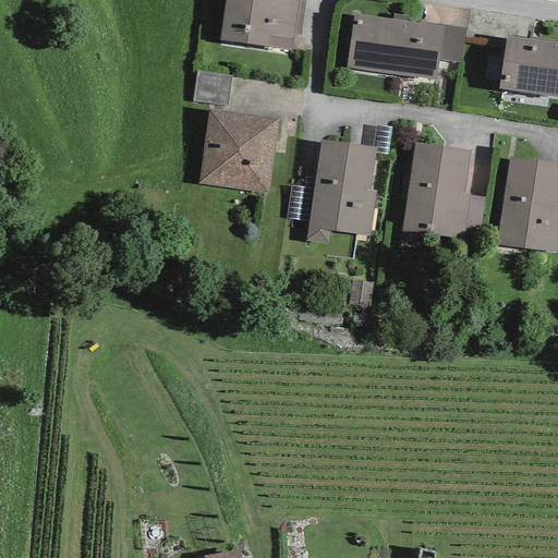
[(225,0),(220,40),(292,50),(294,35),(299,0),(225,0)]
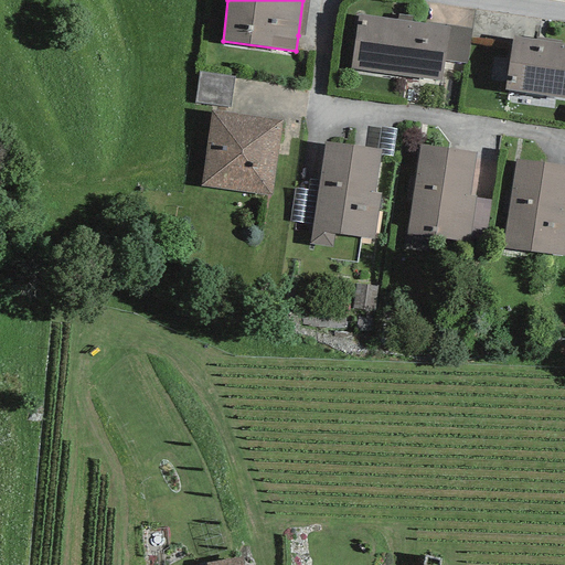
[(302,0),(298,35),(305,36),(309,0),(302,0)]
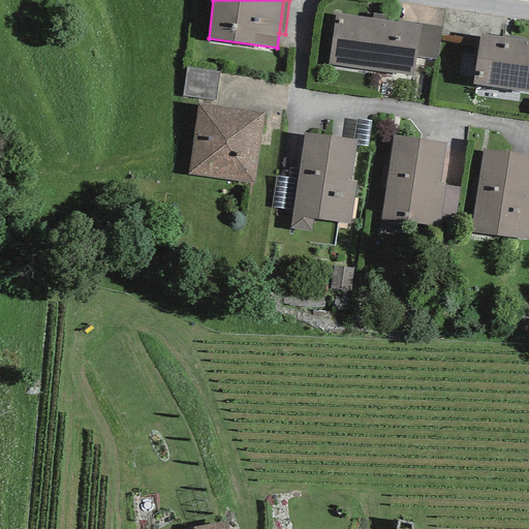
[(422,26),(335,13),(328,65),(414,78),(416,57),(422,26)]
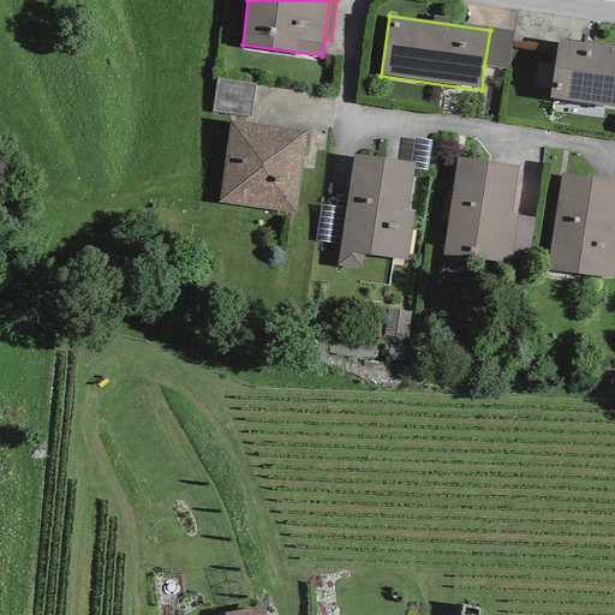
[(484,66),(508,70),(514,30),(490,28),(490,30),(484,66)]
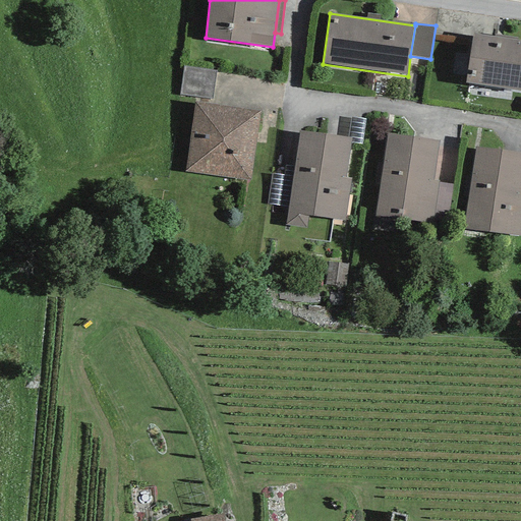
[(520,41),(473,34),(465,83),(520,91),(520,41)]
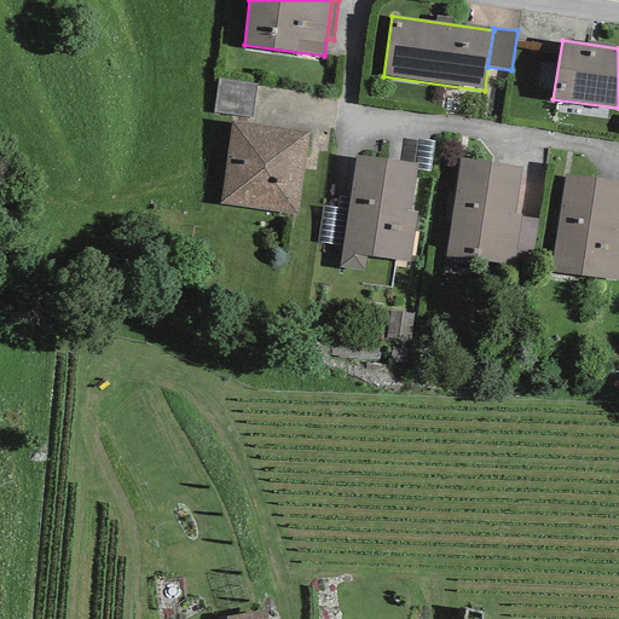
[(218,79),(213,113),(253,117),(258,84),(218,79)]
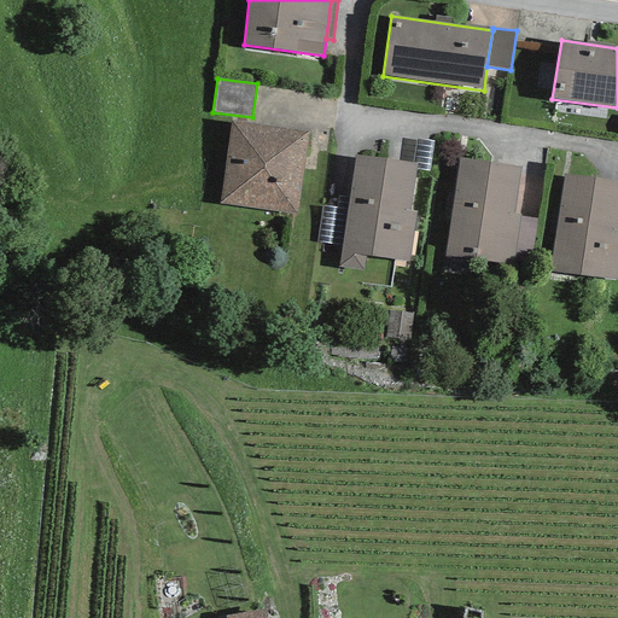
[(309,132),(231,121),(221,203),(298,214),(309,132)]
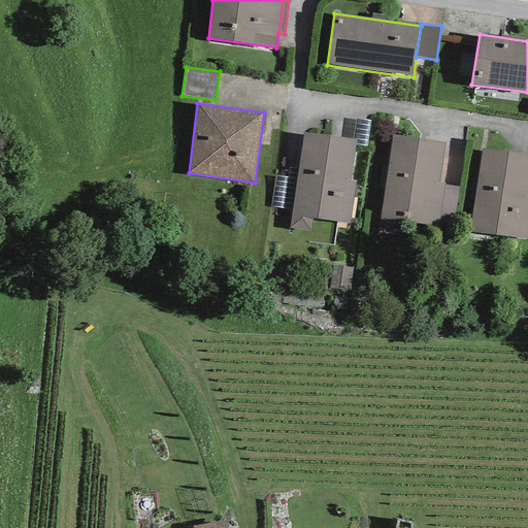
[(367,146),(370,121),(357,119),(354,138),(358,139),(357,144),(367,146)]
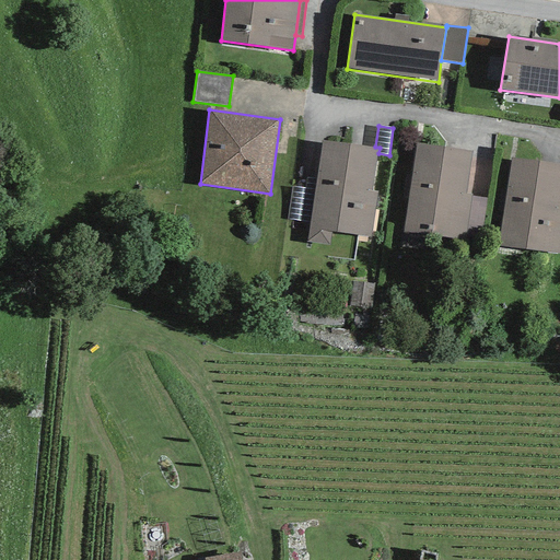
[(375,147),(322,140),(315,189),(311,223),(307,242),(329,244),(331,232),(372,237),(378,191),(372,190),(378,153),(380,148),(375,147)]
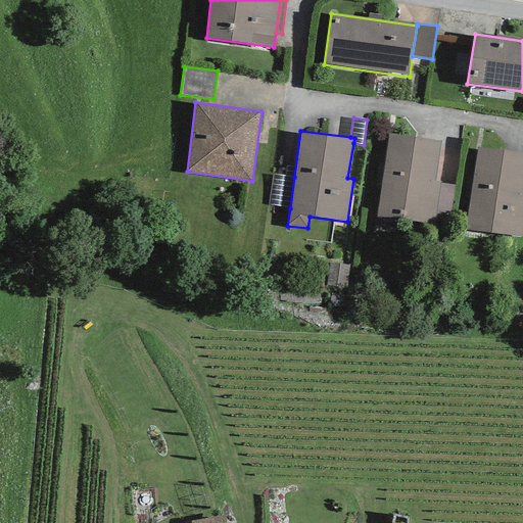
[(440,141),(388,134),(377,217),(434,224),(436,214),(440,183),(435,182),(440,141)]
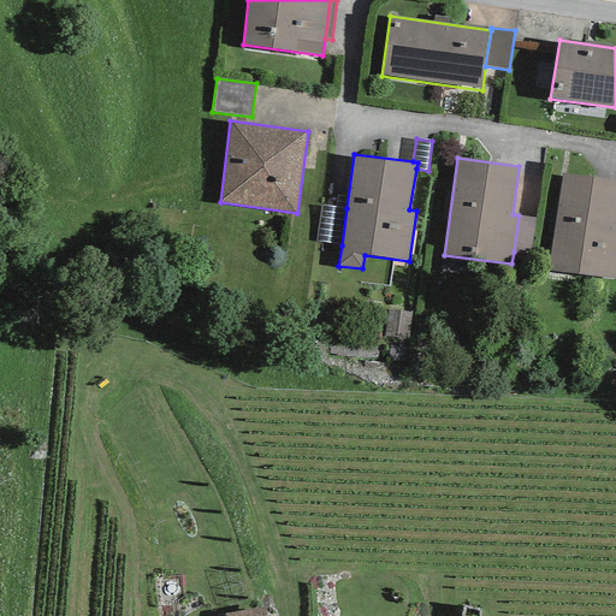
[(615,181),(563,173),(550,271),(615,279),(615,181)]
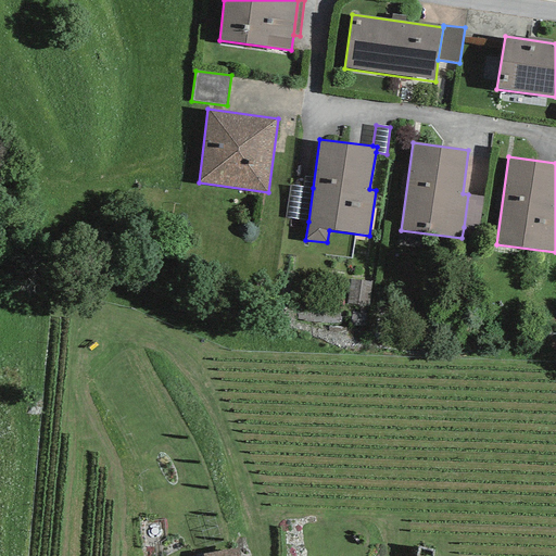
[(308,222),(313,188),(289,185),(285,218),(308,222)]
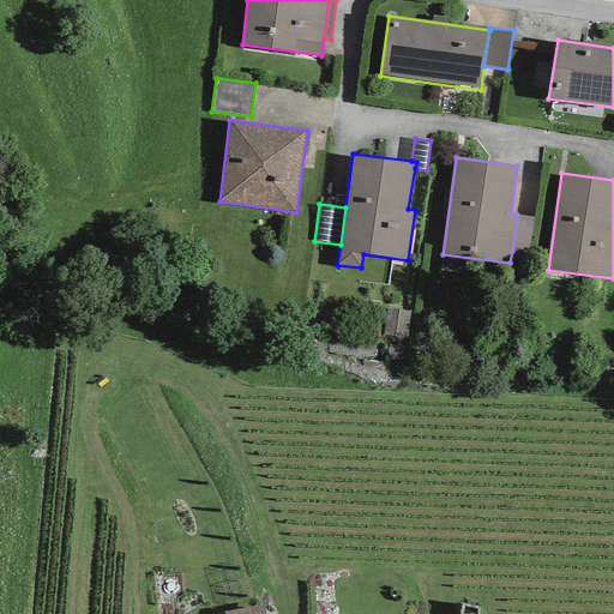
[(534,217),(517,215),(512,251),(529,253),(534,217)]
